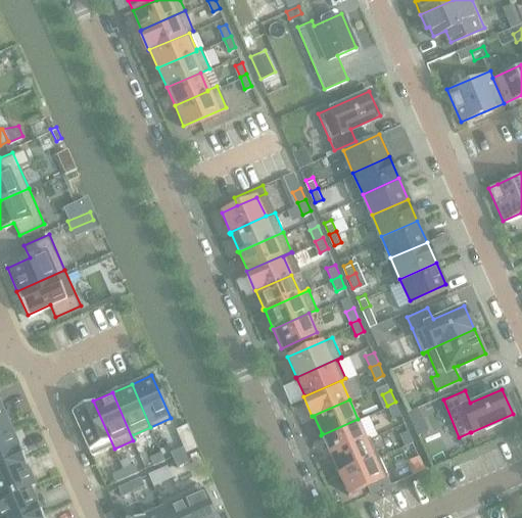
[(93,401),(72,410),(91,454),(111,444),(113,449),(114,449),(93,401)]
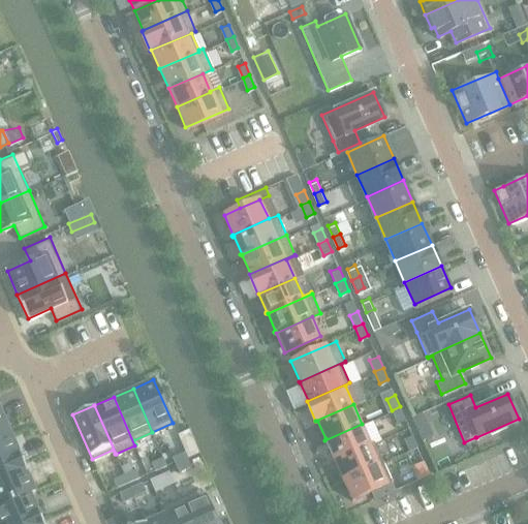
[(400,406),(392,410),(397,422),(405,418),(400,406)]
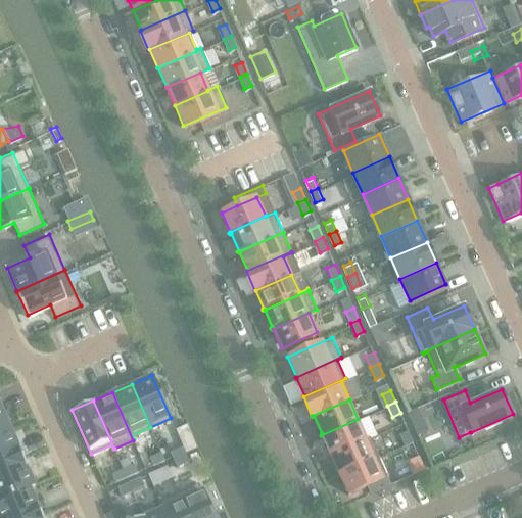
[(0,433),(11,429),(0,404),(0,433)]
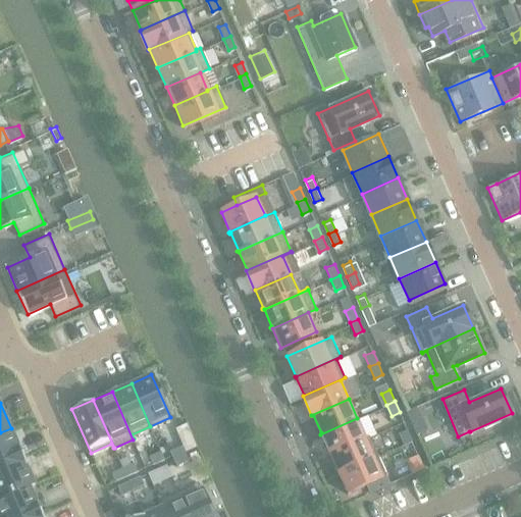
[(417,406),(406,410),(410,419),(421,414),(417,406)]
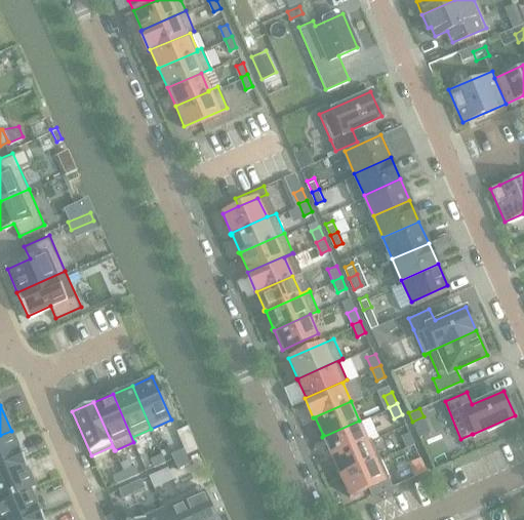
[(359,421),(322,437),(323,437),(331,454),(330,456),(331,455),(372,438),(371,436),(367,438),(359,421)]
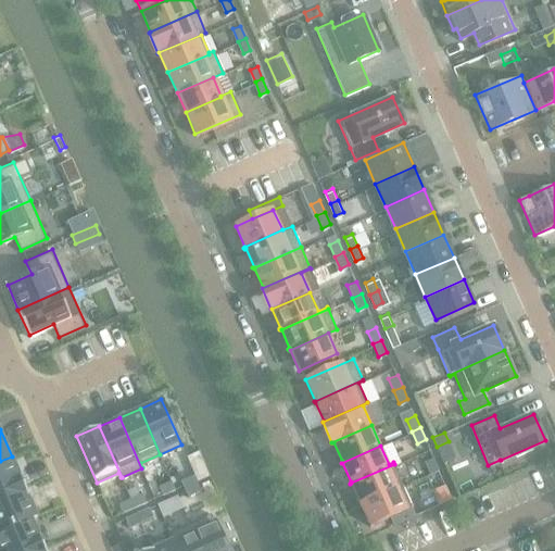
[(424,460),(430,473),(438,468),(432,455),(424,460)]
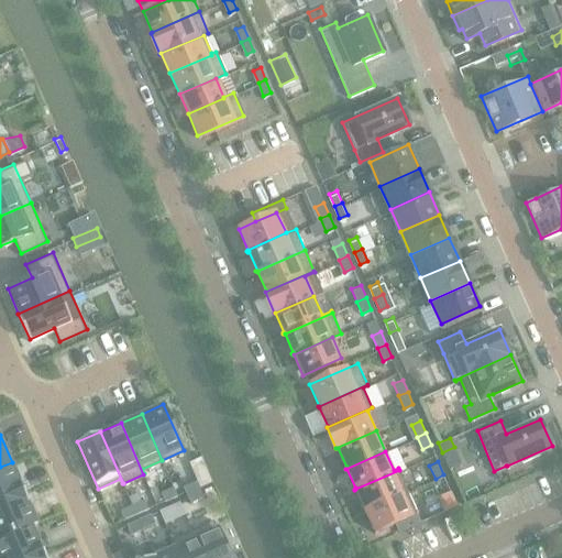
[(12,462),(0,467),(0,501),(24,490),(20,480),(12,462)]
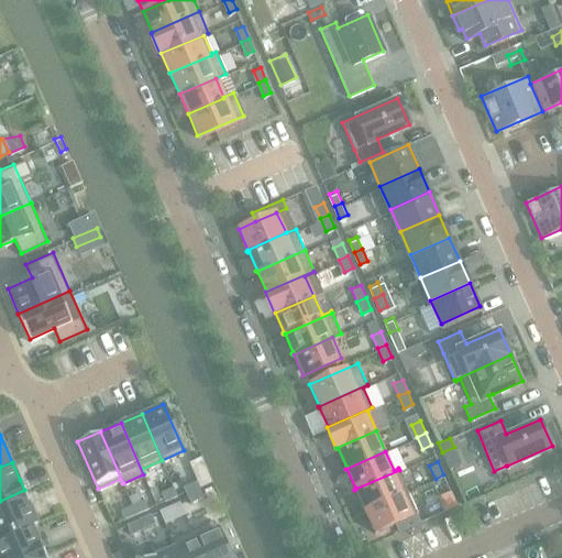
[(399,470),(355,489),(364,509),(363,510),(365,510),(408,490),(399,470)]
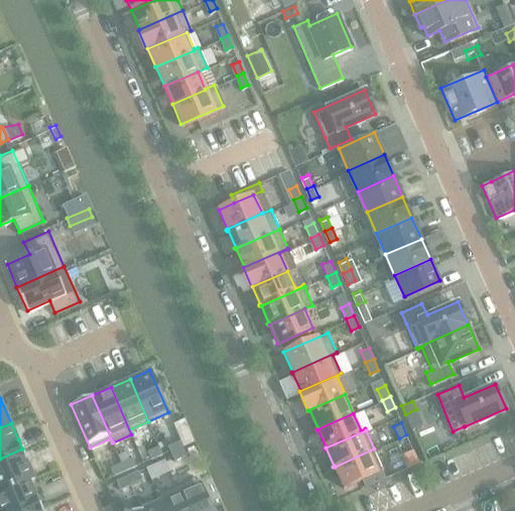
[(406,434),(399,438),(403,449),(411,445),(406,434)]
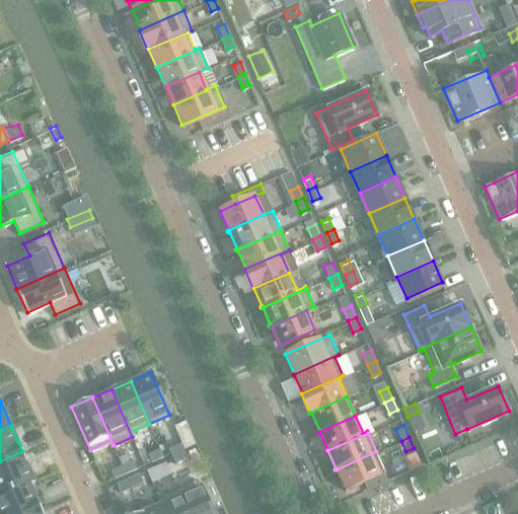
[(180,441),(169,446),(172,453),(183,448),(180,441)]
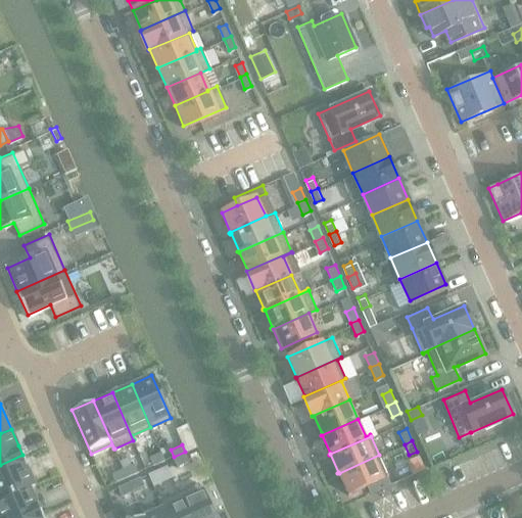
[(160,451),(149,456),(152,463),(163,458),(160,451)]
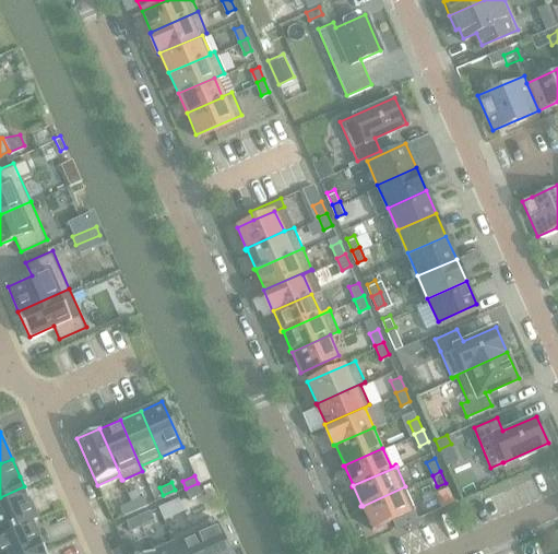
[(201,492),(198,483),(186,488),(189,497),(201,492)]
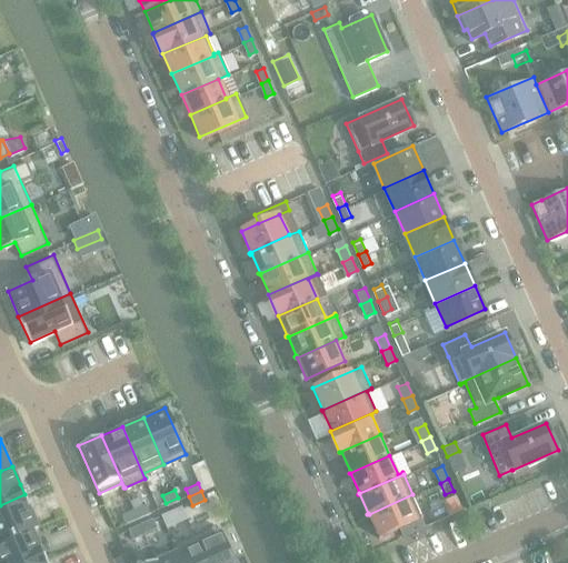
[(442,499),(449,514),(461,509),(455,493),(442,499)]
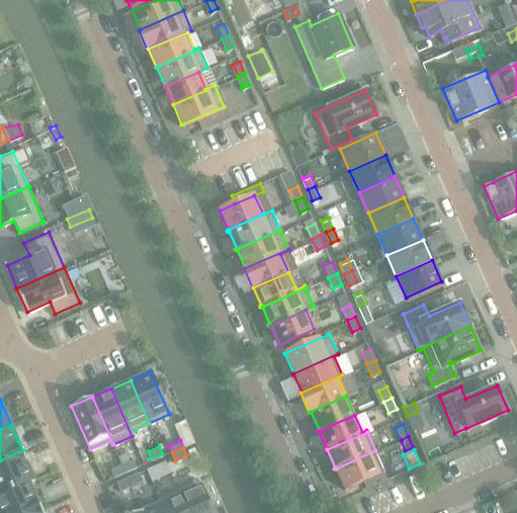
[(22,450),(0,460),(0,493),(34,478),(26,459),(22,450)]
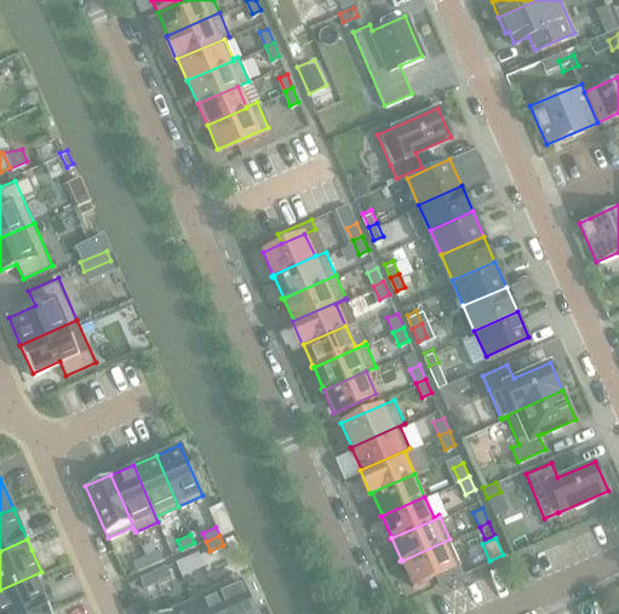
[(450,539),(402,561),(412,584),(459,562),(450,539)]
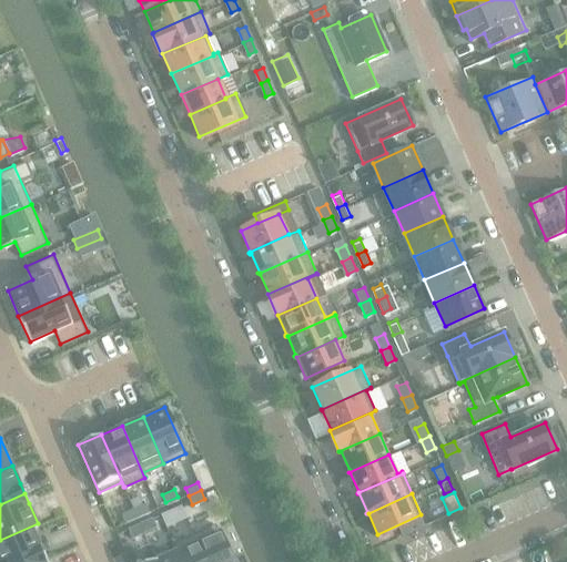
[(149,510),(145,501),(133,507),(137,515),(149,510)]
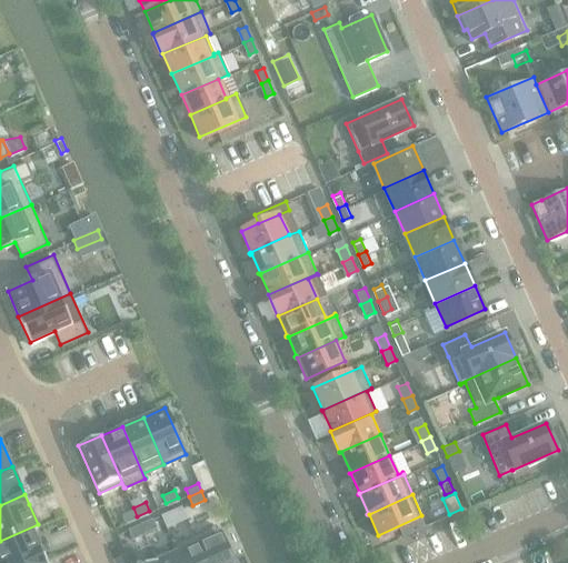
[(185,512),(181,504),(169,510),(172,518),(185,512)]
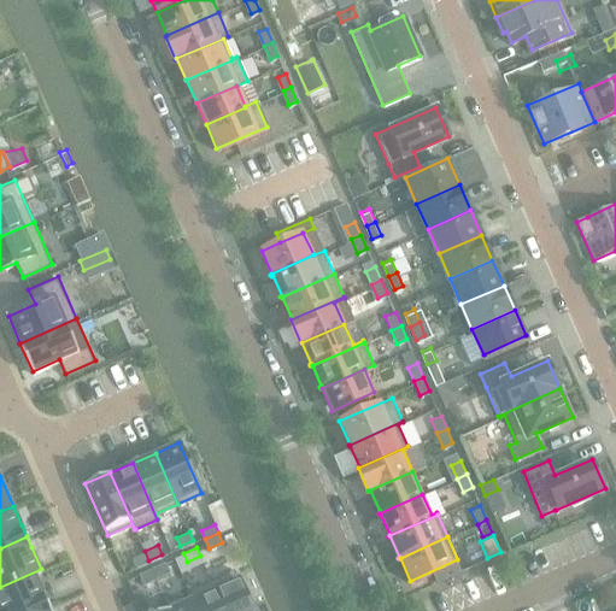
[(135,567),(148,560),(145,551),(132,557),(135,567)]
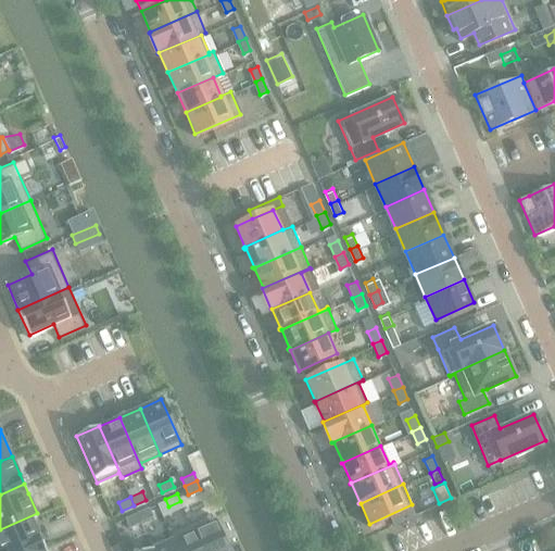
[(148,505),(136,511),(140,520),(152,514),(148,505)]
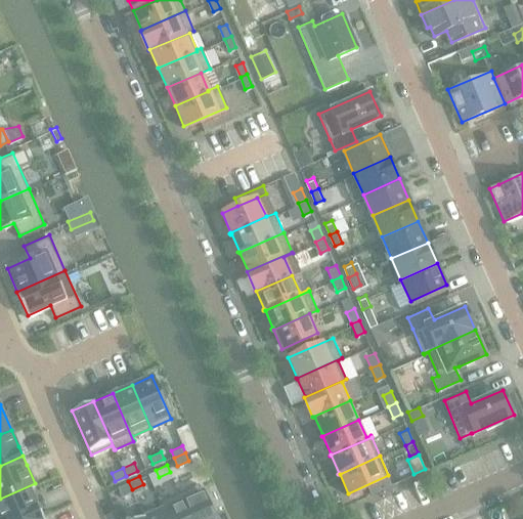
[(121,494),(132,489),(128,481),(117,486),(121,494)]
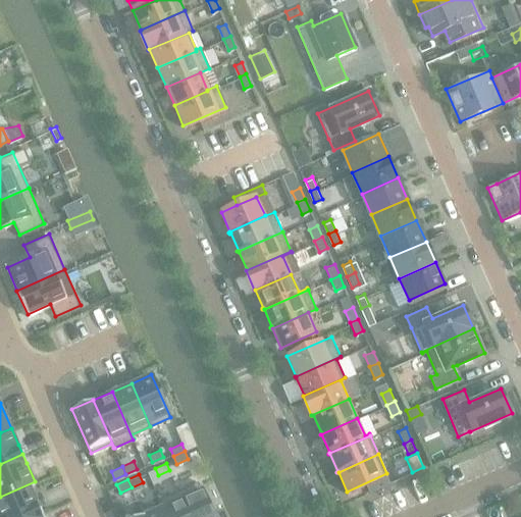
[(213,516),(198,480),(176,489),(189,516),(213,516)]
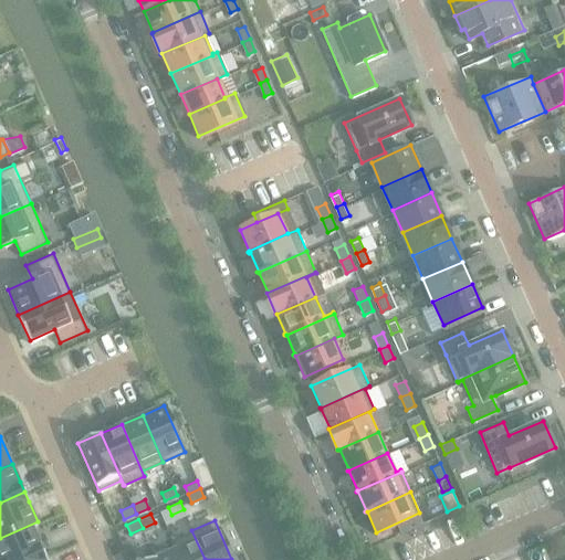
[(38,521),(0,538),(0,559),(27,559),(44,552),(40,542),(39,542),(31,525),(38,522),(38,521)]
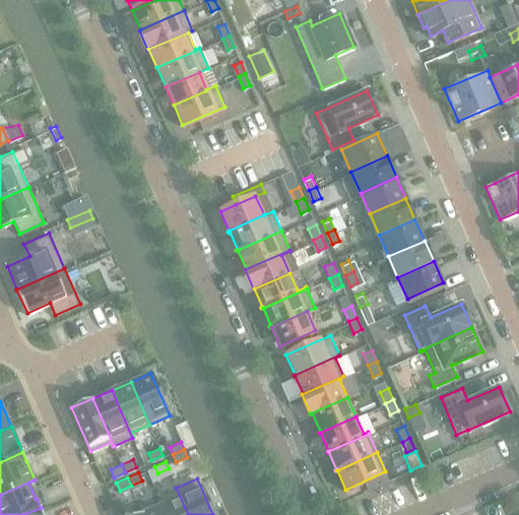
[(188,514),(176,488),(157,496),(166,514),(188,514)]
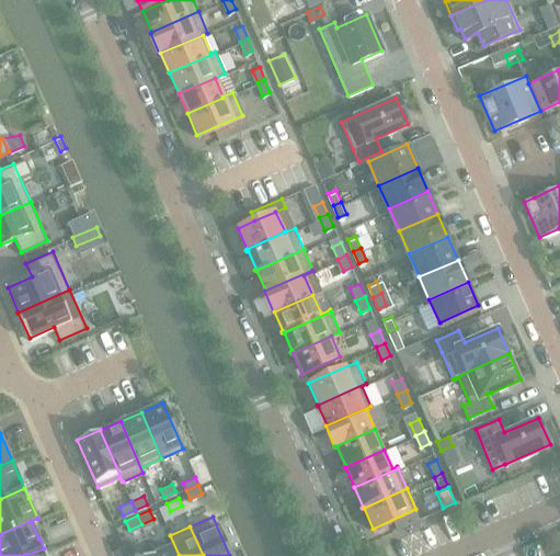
[(173,544),(153,553),(155,555),(179,555),(170,535),(173,544)]
